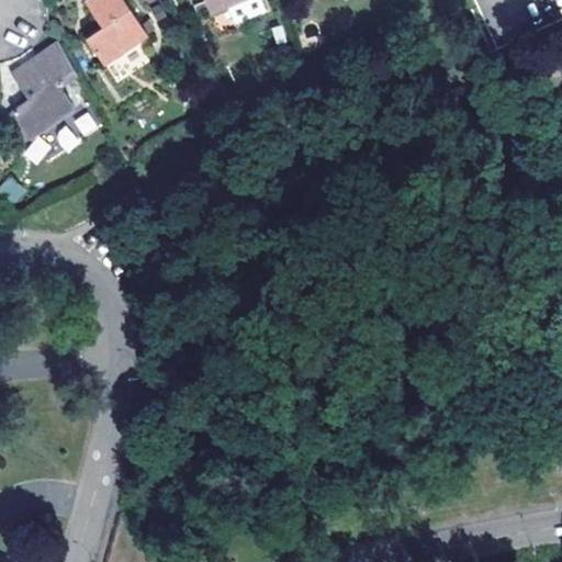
[(145,33),(123,0),(82,0),(99,25),(85,35),(102,63),(145,33)]
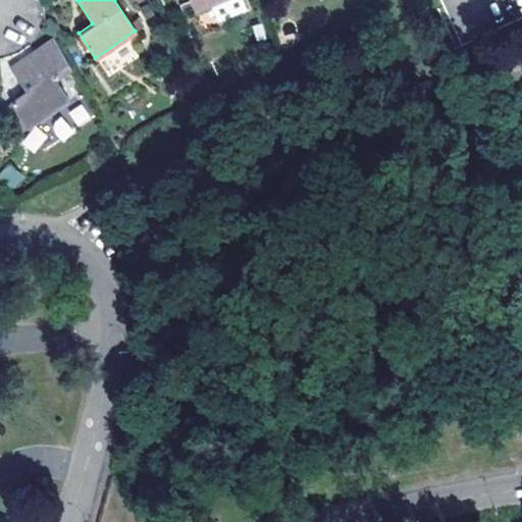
[(188,0),(189,1),(180,5),(185,15),(221,0),(188,0)]
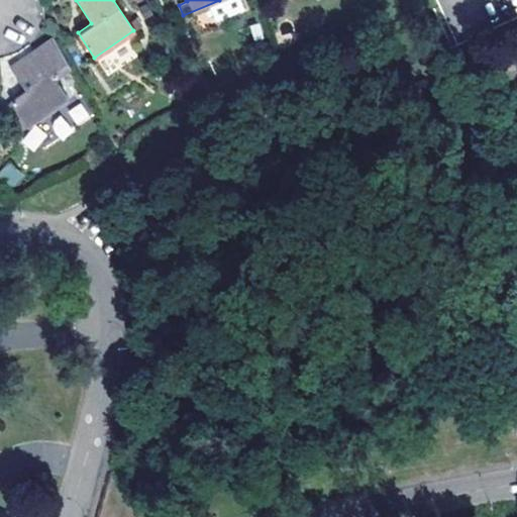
[(516,12),(516,0),(436,0),(455,41),(516,12)]
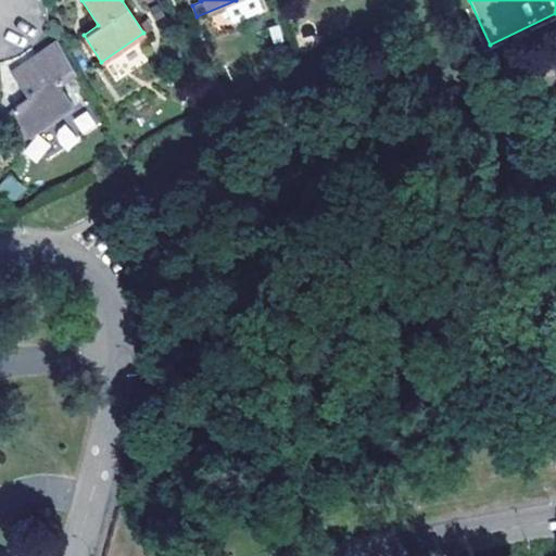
[(54,40),(36,52),(10,70),(25,95),(10,105),(27,131),(70,103),(54,81),(72,70),(54,40)]
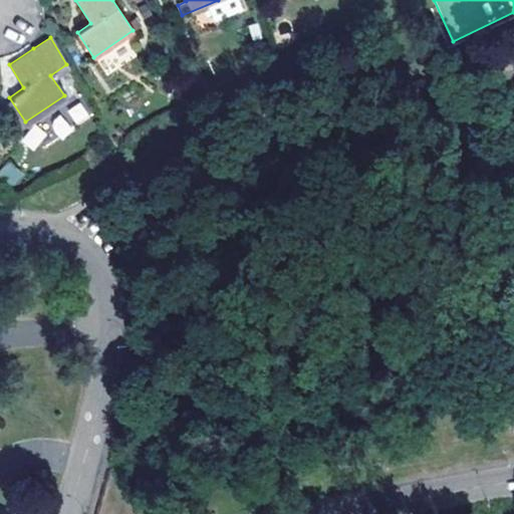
[(81,102),(66,110),(74,125),(89,117),(81,102)]
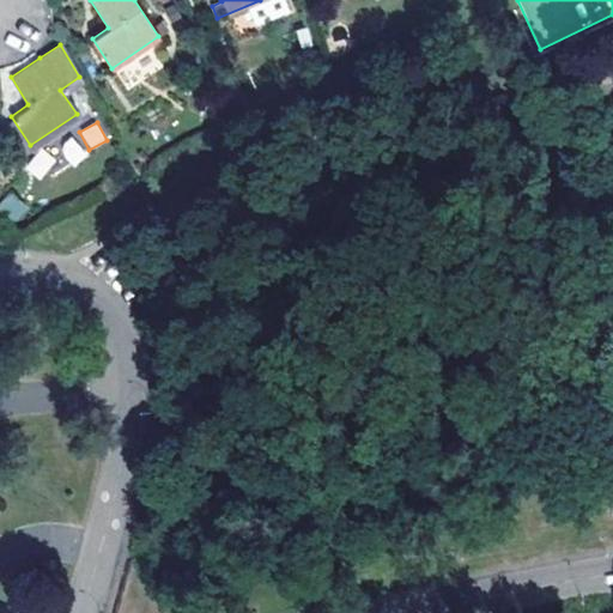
[(58,149),(73,165),(87,153),(72,137),(58,149)]
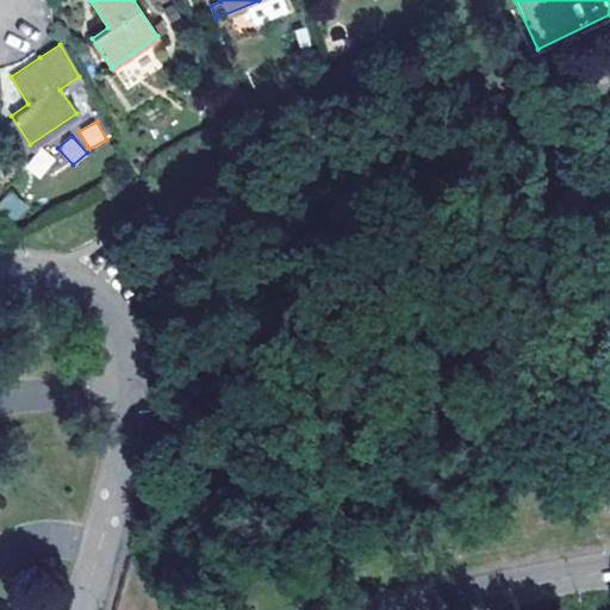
[(0,201),(0,207),(13,223),(29,210),(12,191),(0,201)]
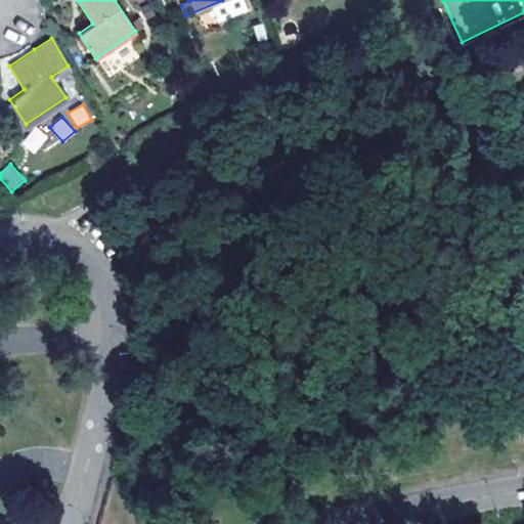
All buildings are outlined.
